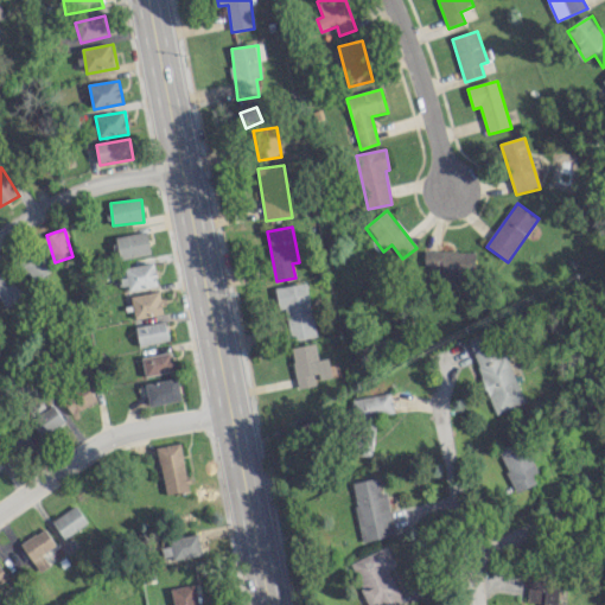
[(118,237),(120,260),(151,256),(148,234),(118,237)]
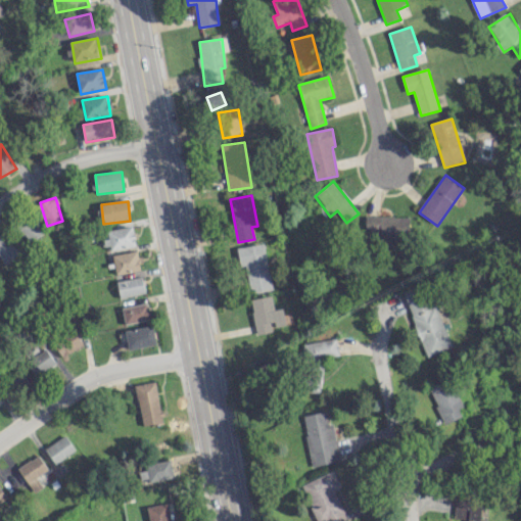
[(19,228),(31,244),(46,233),(35,217),(19,228)]
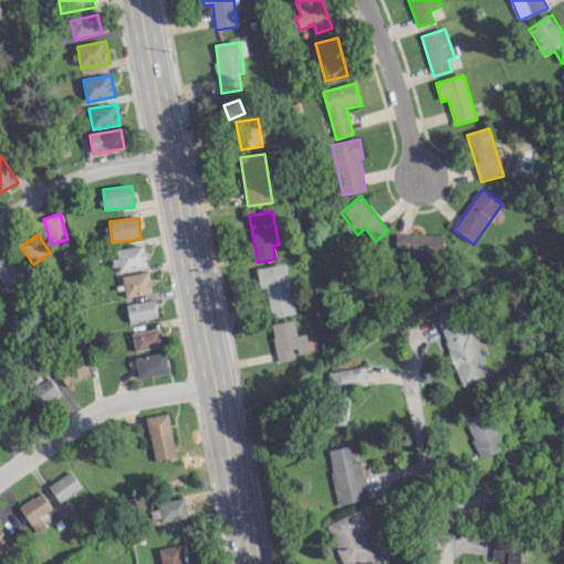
[(444,236),(396,237),(397,264),(444,264),(444,236)]
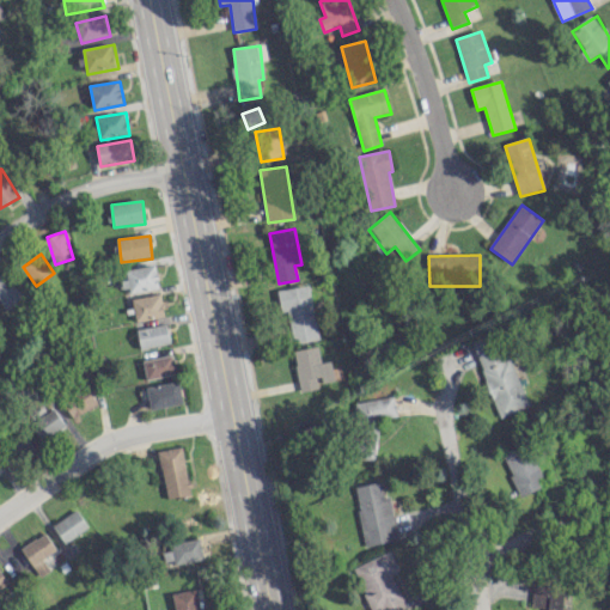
[(127,270),(128,281),(123,281),(124,294),(160,288),(157,267),(127,270)]
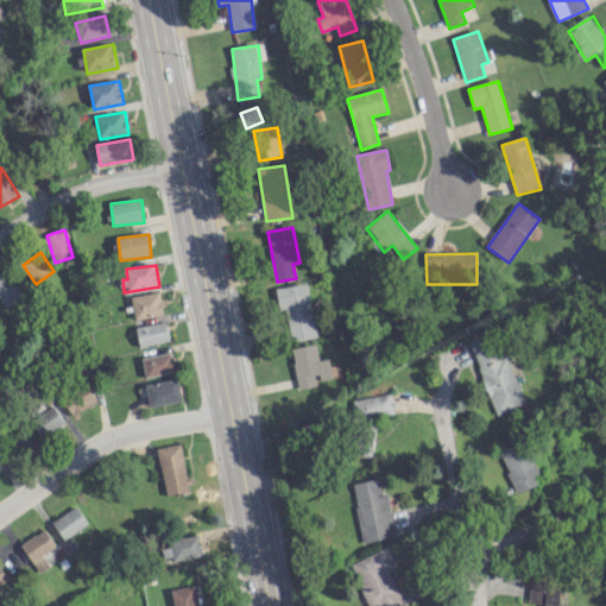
[(0,300),(7,309),(25,297),(6,269),(0,272),(0,300)]
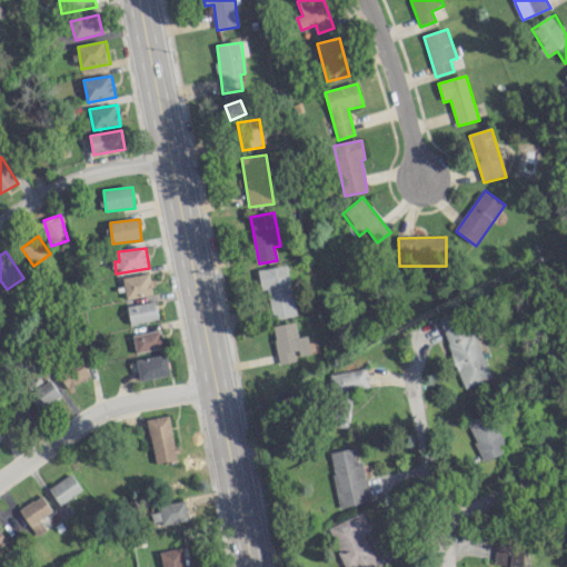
[(288,266),(262,270),(272,321),(298,317),(288,266)]
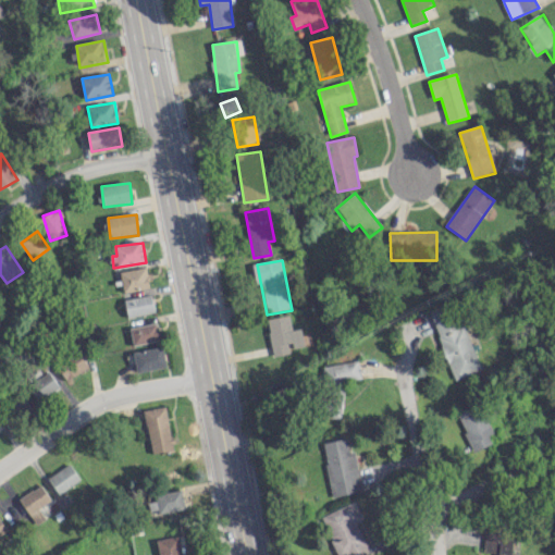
[(150,291),(148,269),(122,272),(124,293),(150,291)]
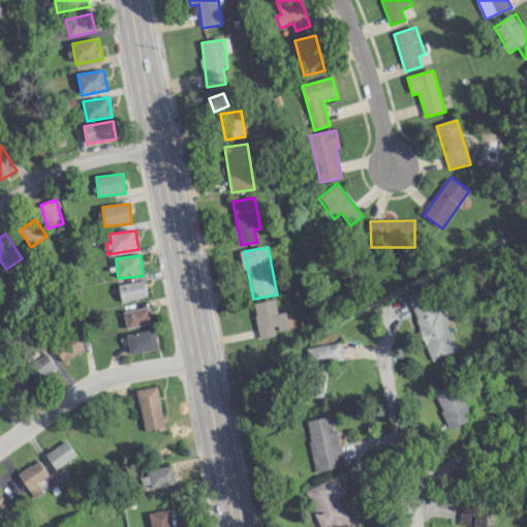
[(149,298),(145,281),(119,286),(123,303),(149,298)]
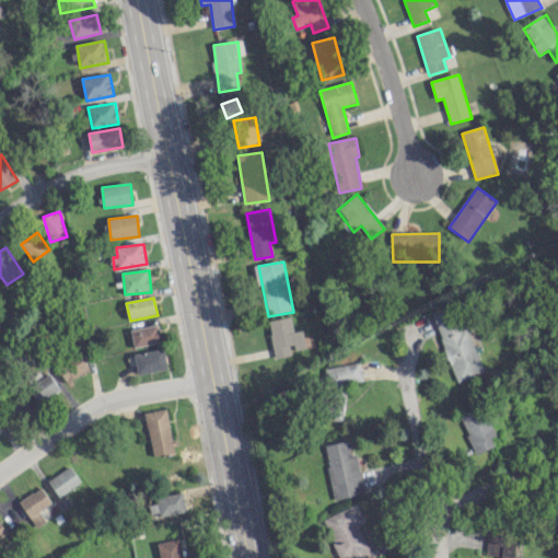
[(485,373),(456,306),(431,317),(460,384),(485,373)]
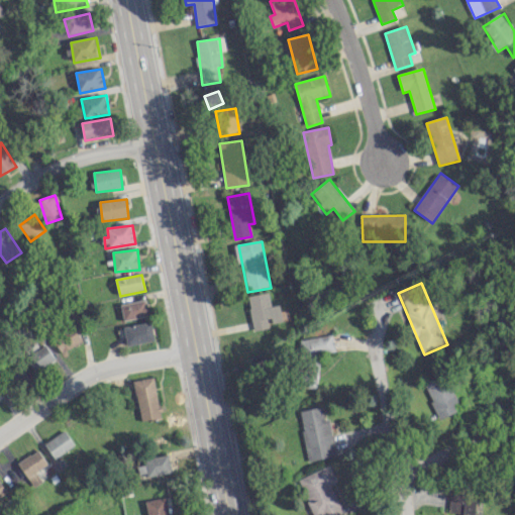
[(249,297),(253,331),(271,329),(270,324),(284,322),(281,306),(272,307),(270,294),(249,297)]
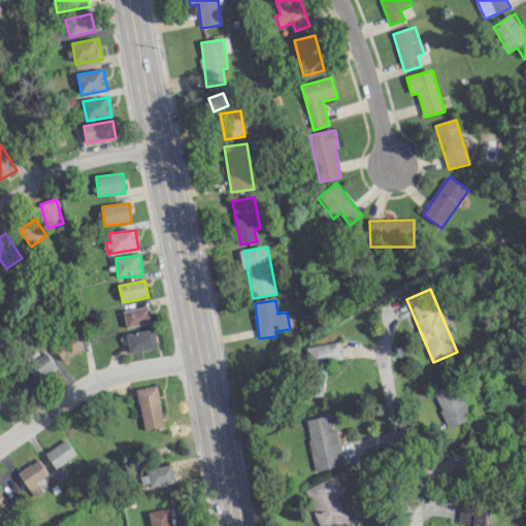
[(153,324),(151,308),(125,311),(127,327),(153,324)]
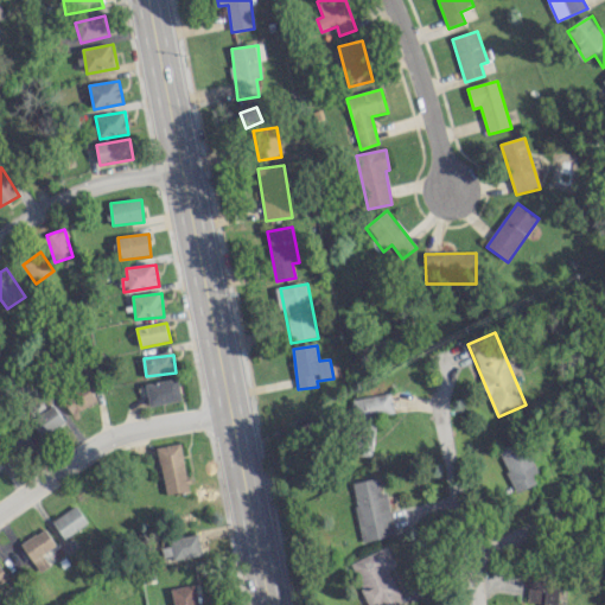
[(147,383),(150,407),(183,403),(180,380),(147,383)]
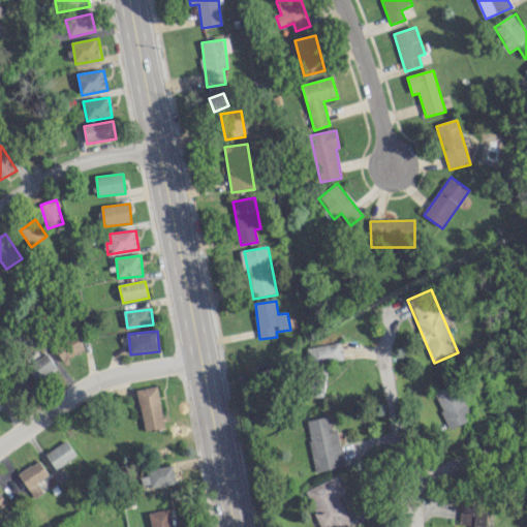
[(62,363),(87,351),(79,335),(55,346),(62,363)]
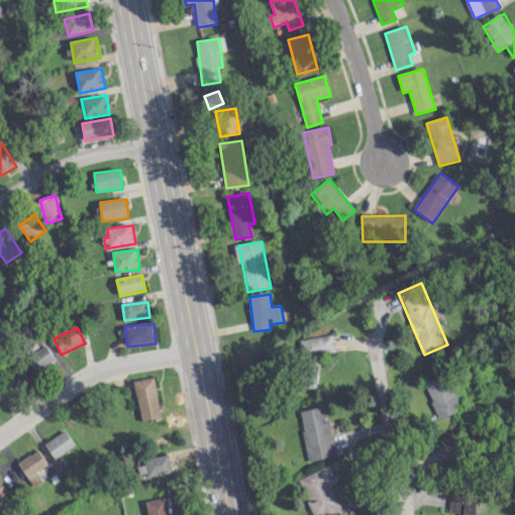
[(304,339),(305,357),(335,355),(334,337),(304,339)]
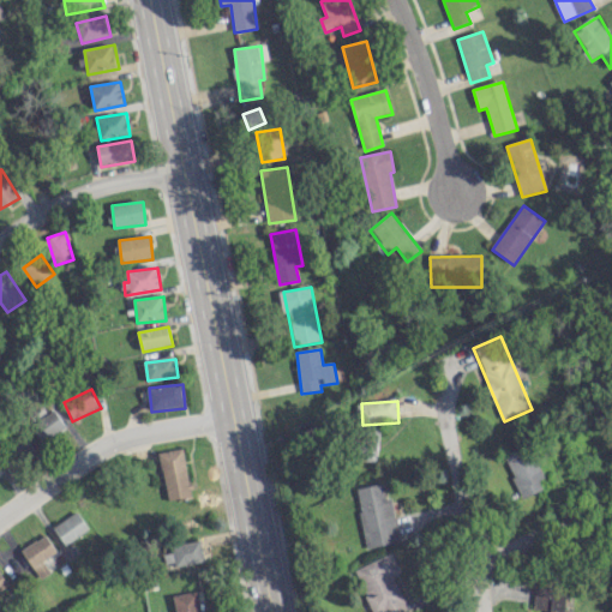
[(31,427),(43,445),(67,429),(55,411),(31,427)]
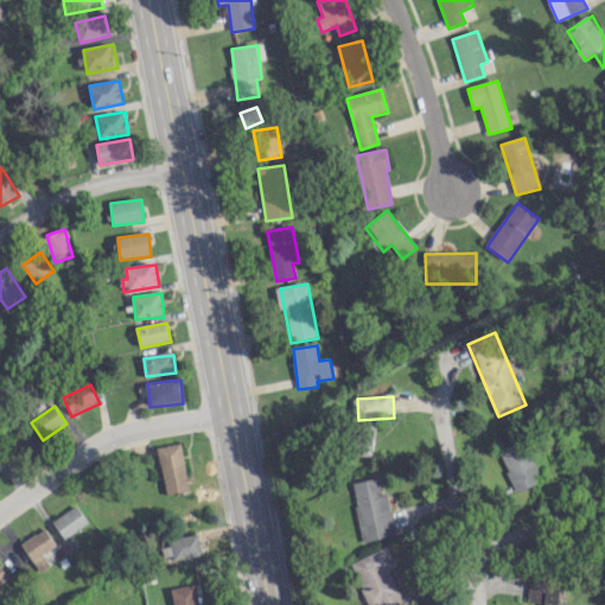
[(376,427),(371,427),(369,440),(363,440),(362,453),(371,454),(376,427)]
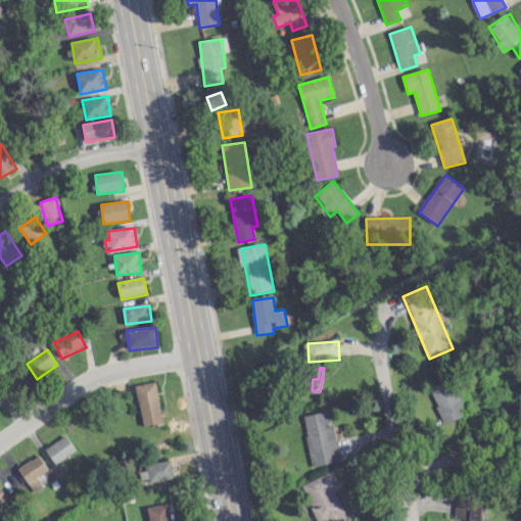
[(14,393),(29,384),(20,371),(6,380),(14,393)]
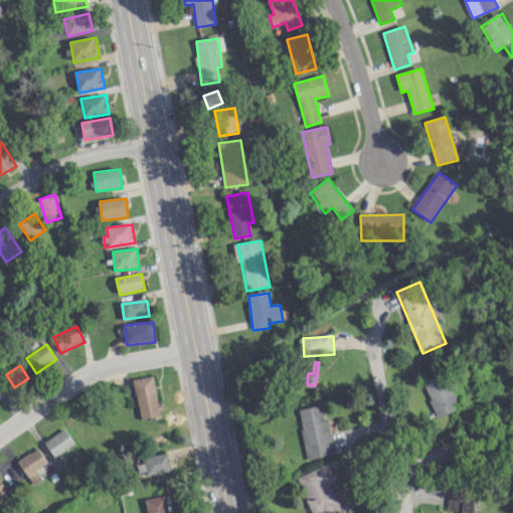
[(443,373),(422,383),(440,418),(460,409),(443,373)]
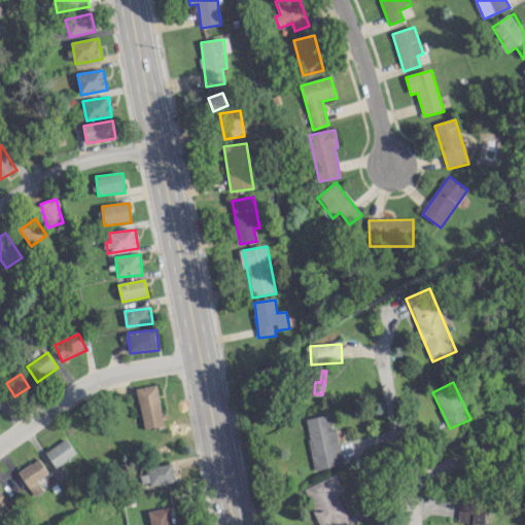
[(165,428),(159,386),(138,389),(144,430),(165,428)]
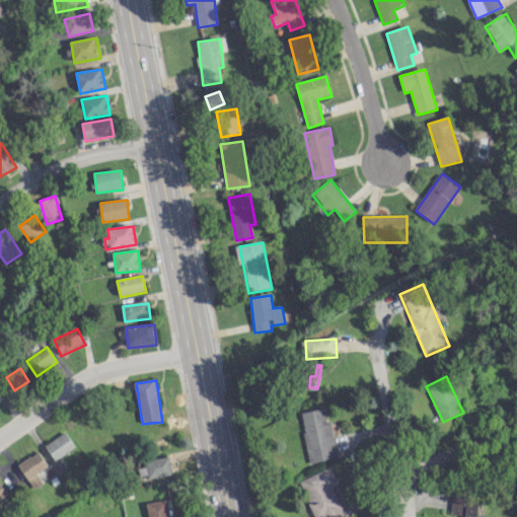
[(337,459),(328,409),(302,413),(309,463),(337,459)]
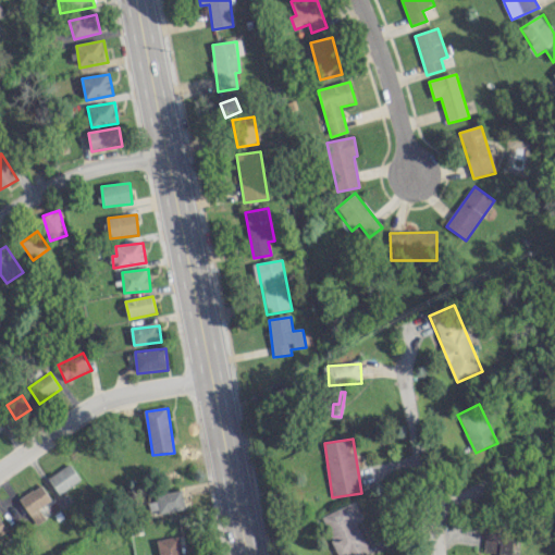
[(49,480),(60,495),(82,481),(71,465),(49,480)]
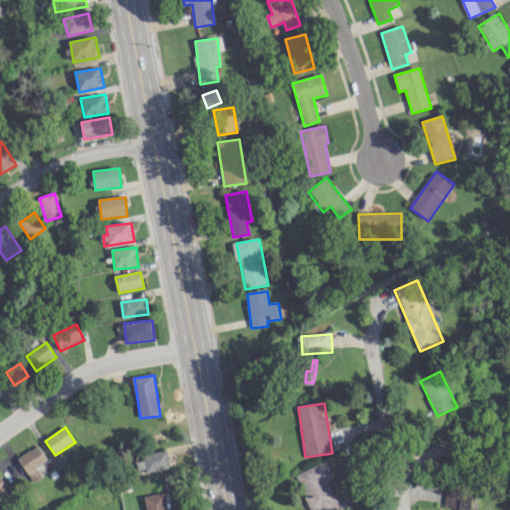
[(34,483),(42,478),(36,469),(48,461),(39,446),(19,459),(34,483)]
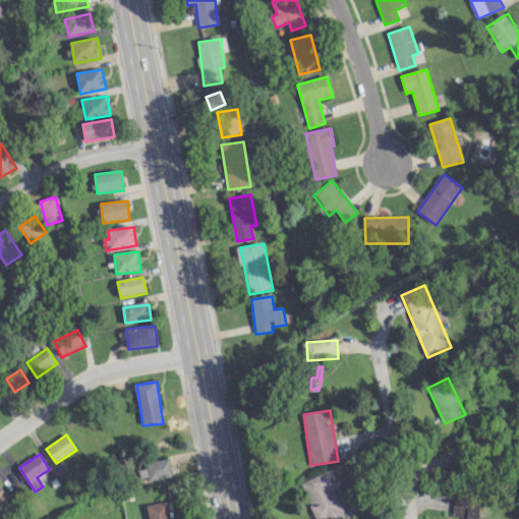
[(146,463),(147,470),(139,470),(140,480),(173,477),(172,460),(146,463)]
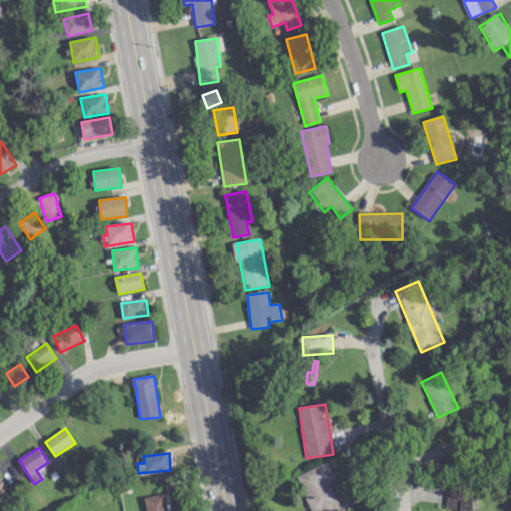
[(297,477),(311,510),(341,510),(329,482),(336,479),(329,463),(297,477)]
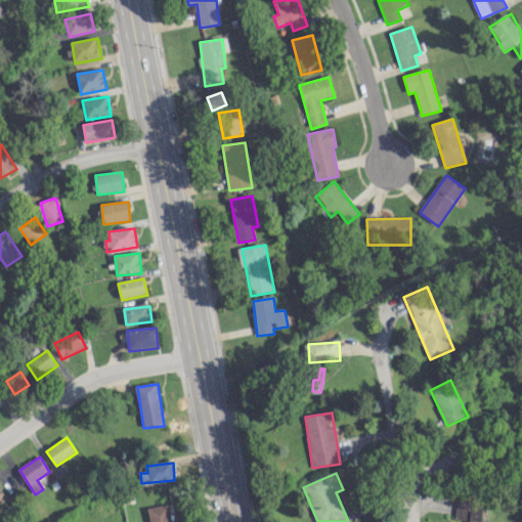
[(0,507),(9,502),(0,487),(0,507)]
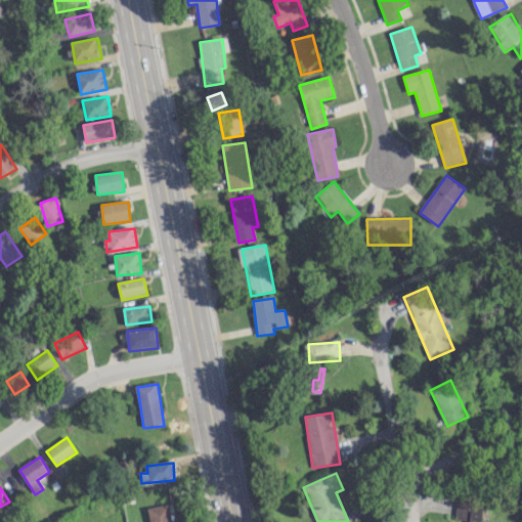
[(455,521),(481,521),(483,503),(457,501),(455,521)]
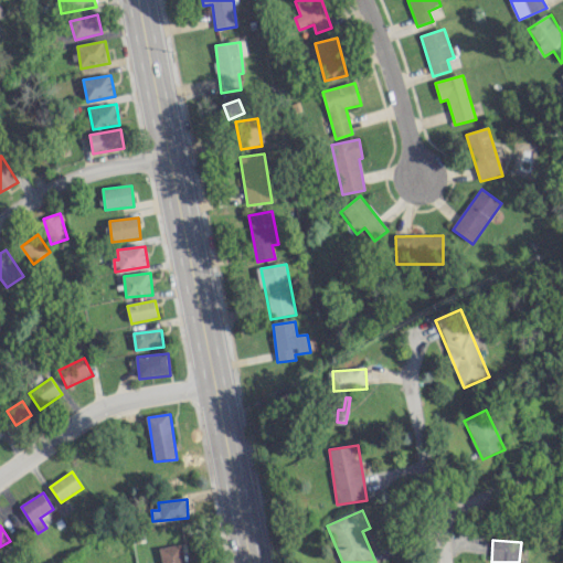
[(188,562),(184,544),(160,549),(162,562),(188,562)]
